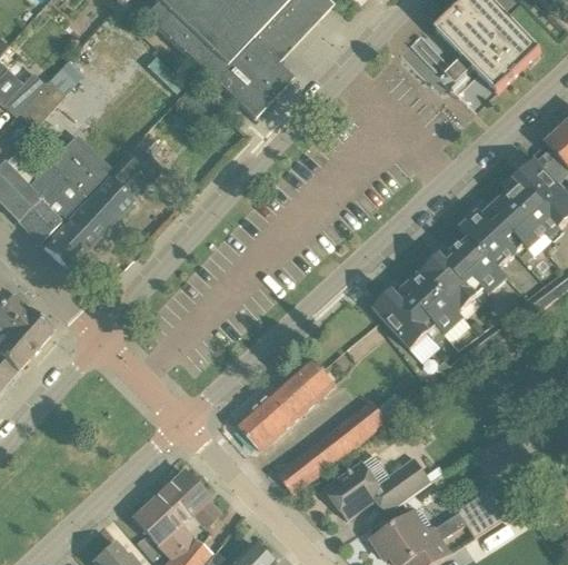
[(334,3),(330,0),(155,0),(157,2),(148,13),(256,122),(257,120),(255,118),(291,79),(276,63),(334,3)]
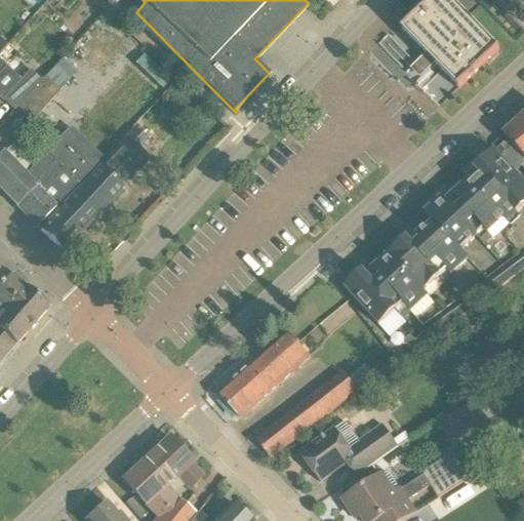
[(458,85),(498,46),(454,0),(428,0),(401,27),(425,50),(418,56),(429,67),(434,61),(458,85)]
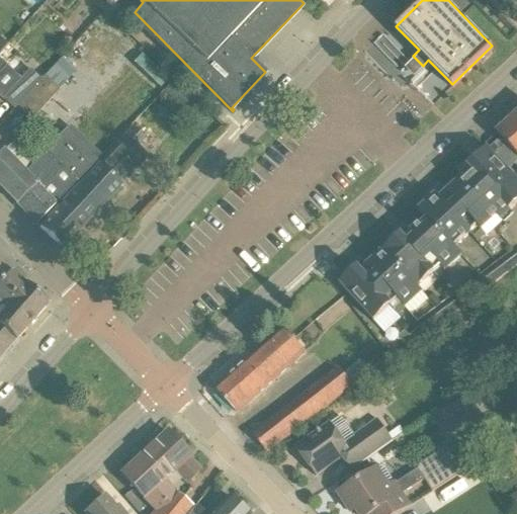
[(5,61),(11,55),(2,47),(0,49),(0,92),(0,67),(5,62),(5,61)]
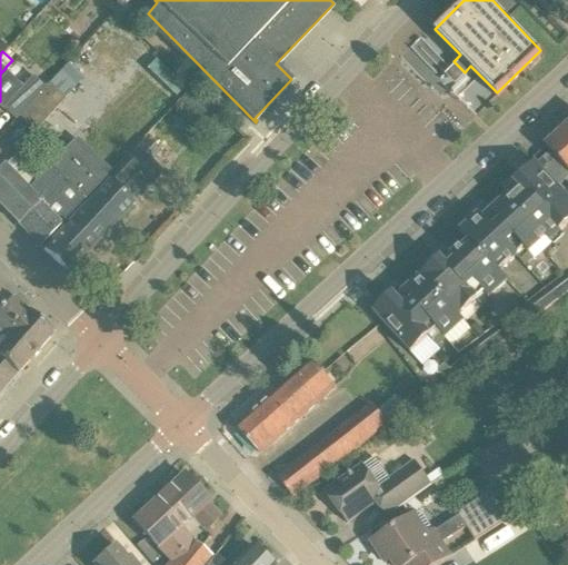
[(15,117),(45,83),(32,72),(2,105),(15,117)]
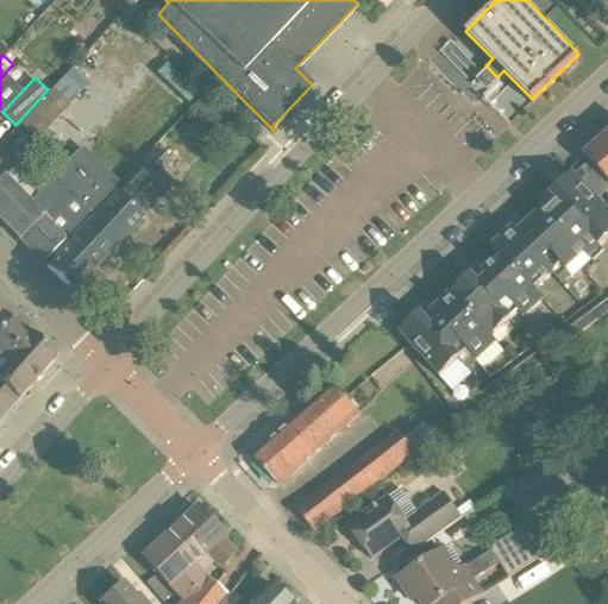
[(51,87),(19,123),(37,138),(69,102),(51,87)]
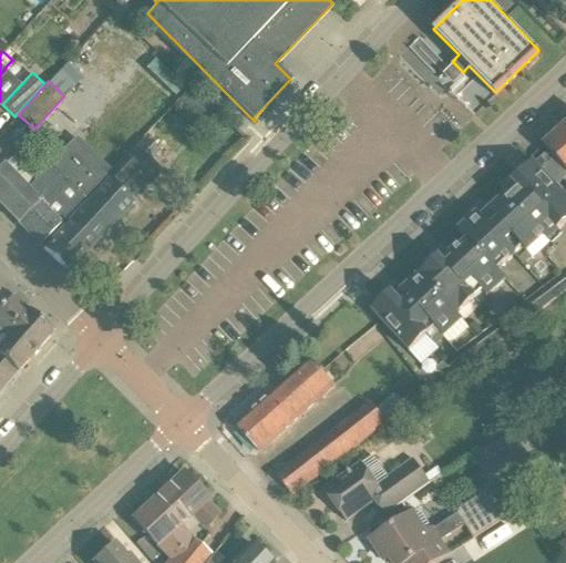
[(178,96),(198,116),(209,104),(188,85),(178,96)]
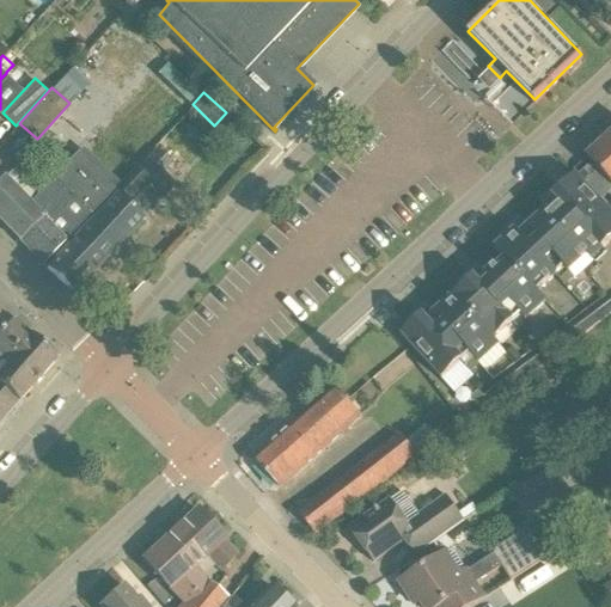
[(610,129),(586,152),(610,179),(610,129)]
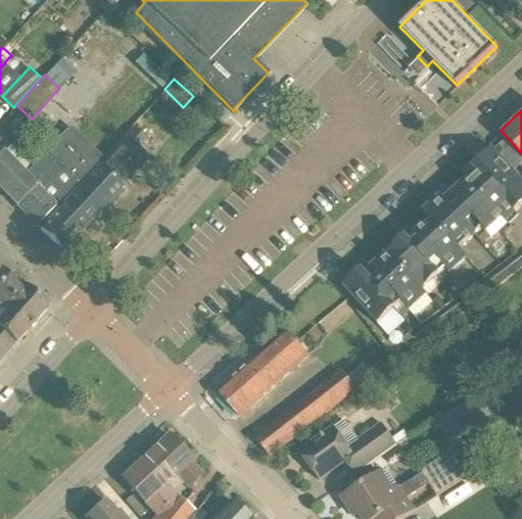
[(103,155),(101,154),(69,123),(44,148),(30,166),(31,167),(27,172),(3,147),(0,149),(0,185),(36,222),(103,155)]
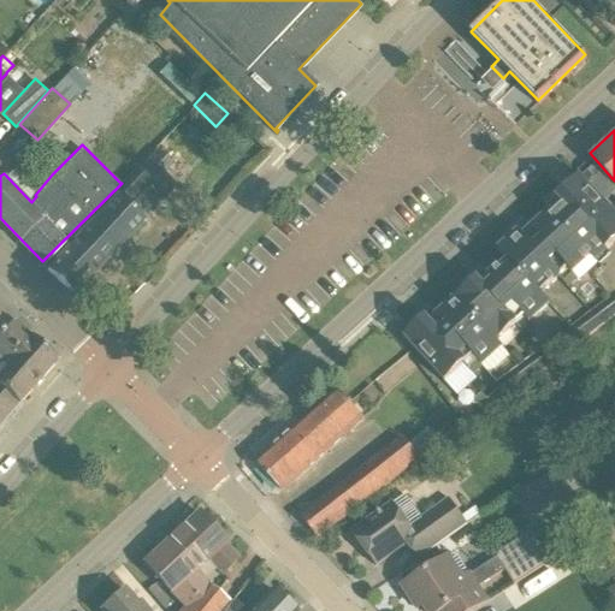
[(74,291),(89,273),(143,215),(146,217),(177,184),(164,171),(172,161),(157,147),(63,249),(47,266),(74,291)]
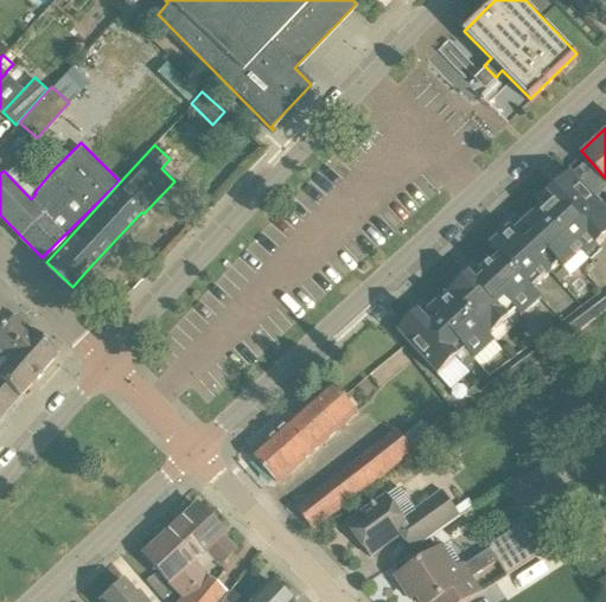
[(605,209),(592,193),(587,186),(571,168),(537,200),(541,204),(515,229),(506,219),(495,230),(499,235),(491,243),(499,251),(472,276),(464,267),(453,277),(457,282),(421,314),(413,306),(402,316),(406,320),(397,328),(438,372),(458,356),(464,363),(473,356),(482,365),(502,348),(490,334),(510,316),(517,326),(524,320),(521,314),(541,298),(533,288),(529,282),(537,273),(542,279),(550,270),(559,279),(567,270),(563,267),(574,255),(581,248),(586,254),(598,245),(599,247),(605,238),(605,209)]
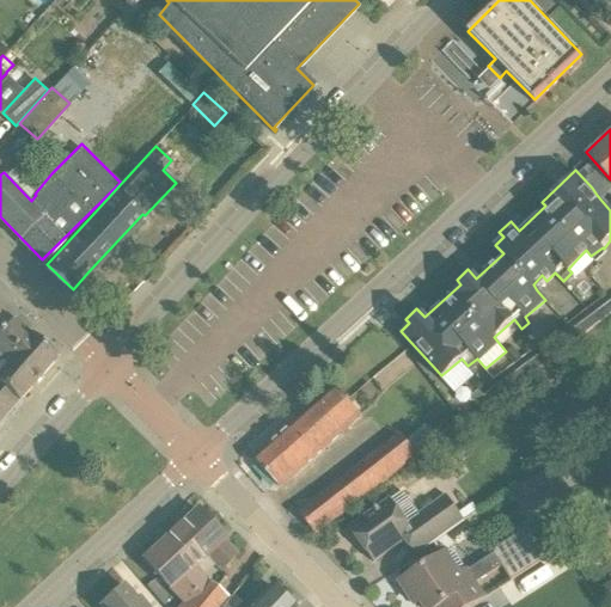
[(610,307),(606,301),(593,311),(599,319),(610,310),(610,307)]
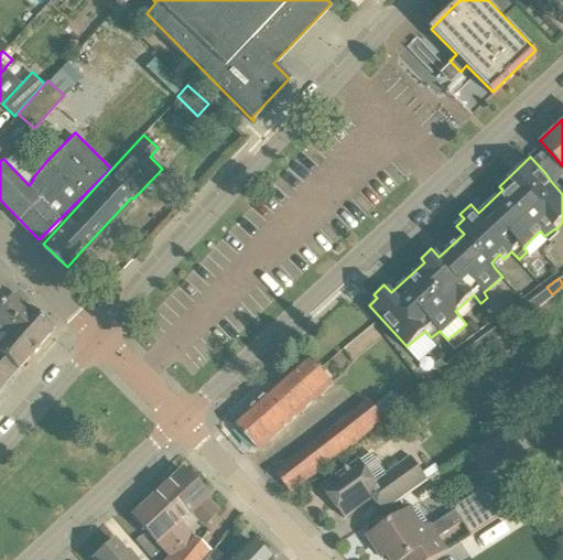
[(14,295),(0,282),(0,358),(13,370),(51,329),(23,303),(25,301),(17,293),(14,295)]
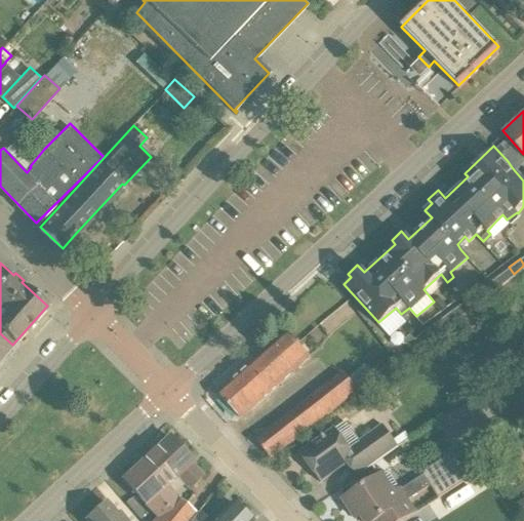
[(509,267),(497,275),(502,282),(514,274),(509,267)]
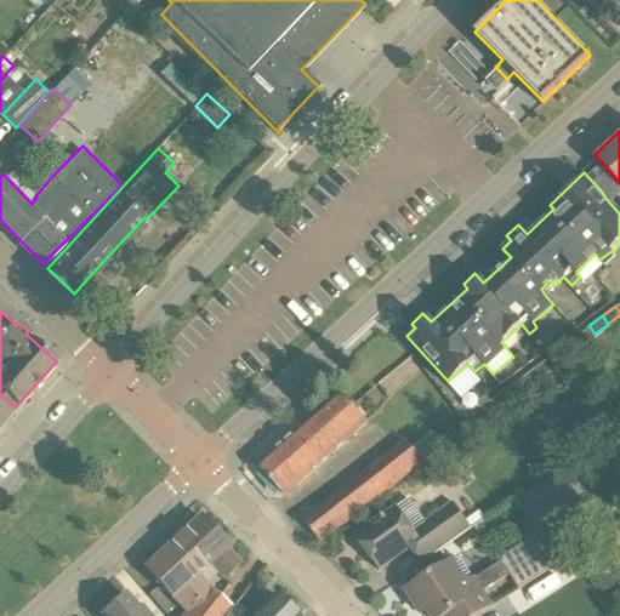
[(589,325),(575,335),(581,344),(595,334),(589,325)]
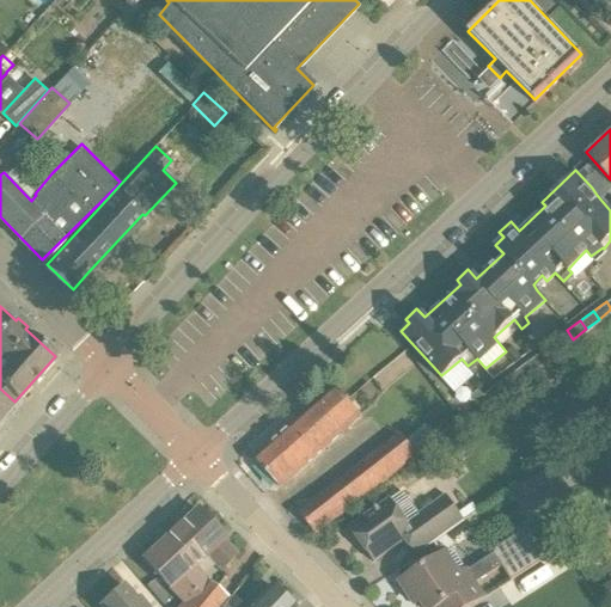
[(566,331),(554,341),(560,349),(572,339),(573,339),(567,330),(566,331)]
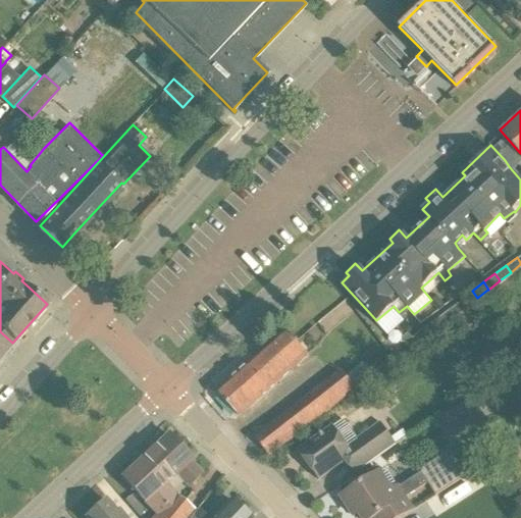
[(472,291),(461,299),(466,306),(477,298),(472,291)]
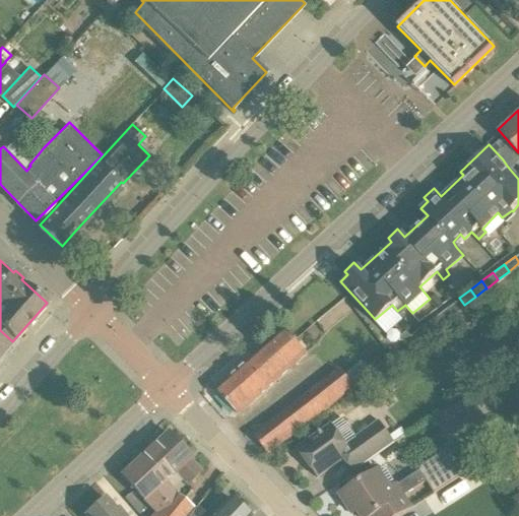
[(435,292),(429,297),(430,298),(436,306),(443,301),(435,292)]
